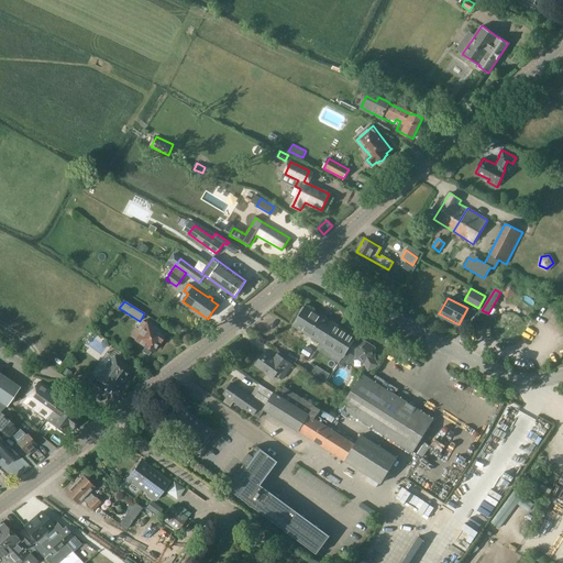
[(343,356),(356,337),(306,306),(294,326),(343,356)]
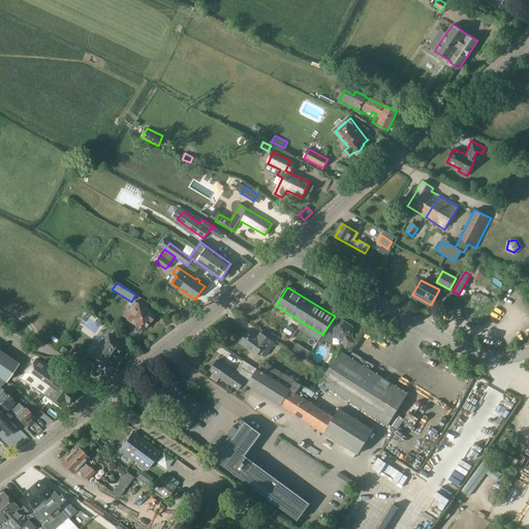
[(153,314),(133,301),(129,307),(132,308),(130,310),(127,308),(121,316),(135,325),(132,330),(138,334),(142,329),(144,330),(153,314)]
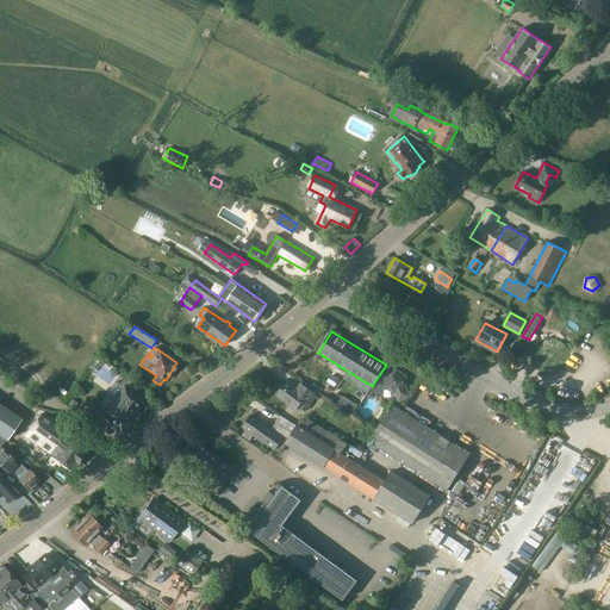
[(387,375),(386,387),(396,392),(399,400),(409,394),(405,388),(405,377),(397,371),(387,375)]
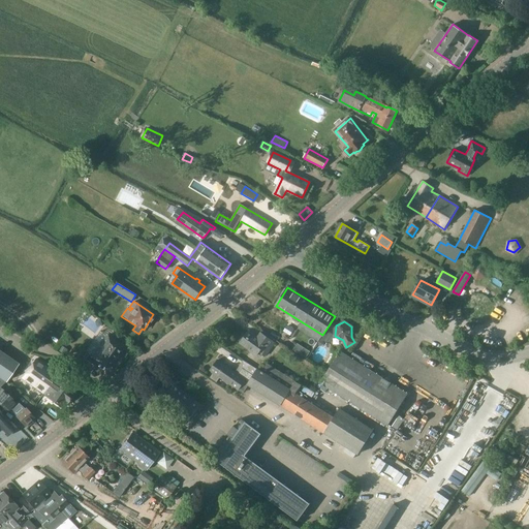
[(290,336),(294,331),(293,330),(288,327),(284,332),(290,336)]
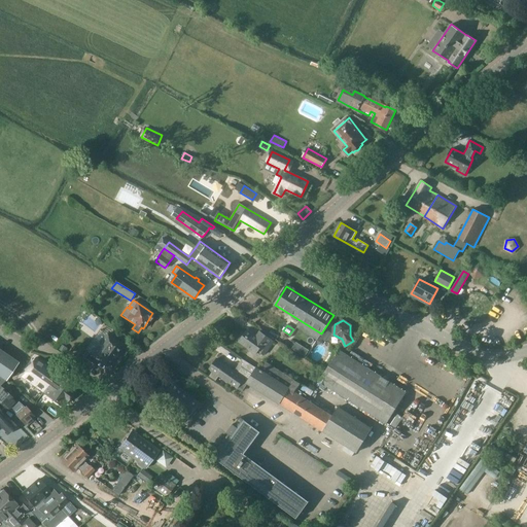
[(257,337),(247,329),(239,342),(249,349),(249,350),(255,354),(258,350),(261,352),(261,353),(264,355),(274,342),(261,332),(257,337)]
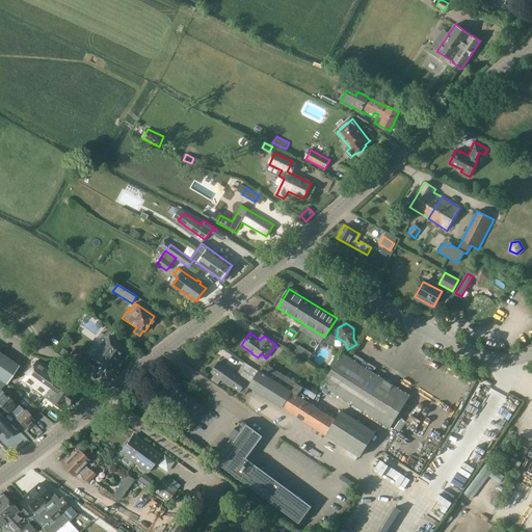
[(94,358),(108,369),(114,362),(115,363),(120,357),(117,356),(124,348),(109,337),(94,358)]
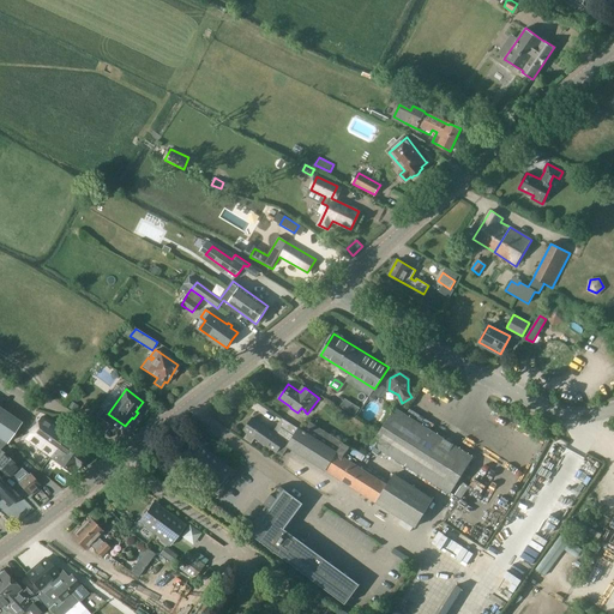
[(355,415),(360,408),(344,398),(342,402),(339,405),(355,415)]
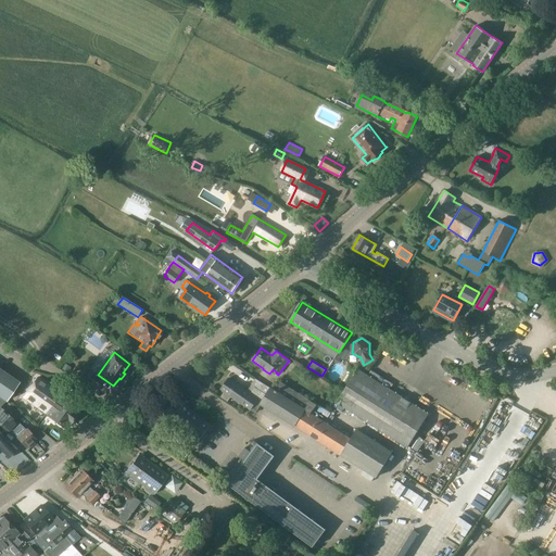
[(59,367),(60,367),(66,373),(70,368),(63,363),(62,363),(59,367)]
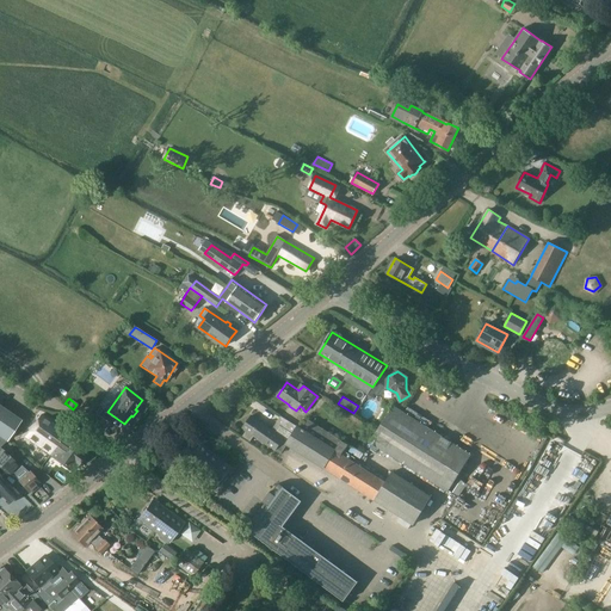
[(104,431),(105,430),(110,424),(98,415),(103,408),(98,405),(94,403),(86,417),(93,421),(92,423),(103,430),(104,431)]
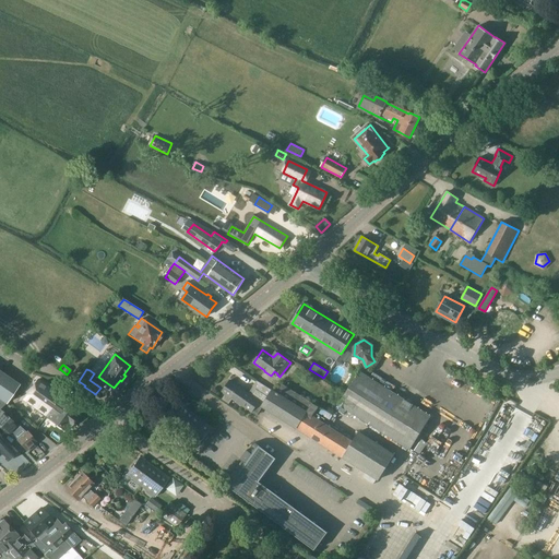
[(0,399),(7,403),(19,384),(0,371),(0,399)]
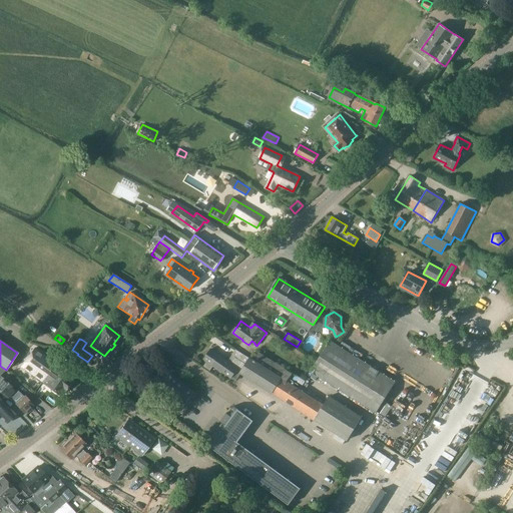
[(377,412),(396,382),(330,341),(312,370),(377,412)]
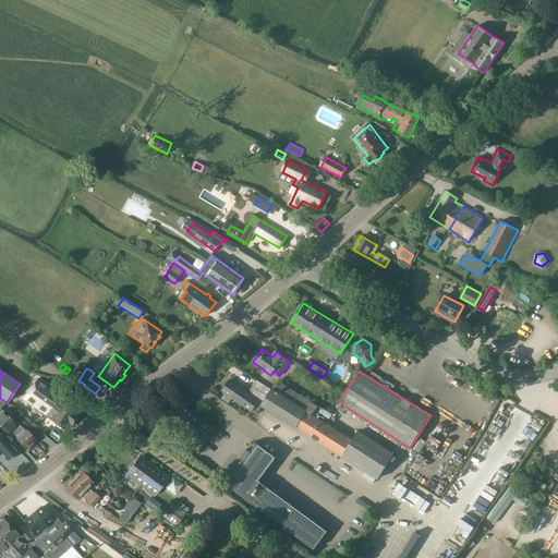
[(24,399),(46,414),(60,395),(57,392),(37,379),(31,389),(27,392),(24,399)]
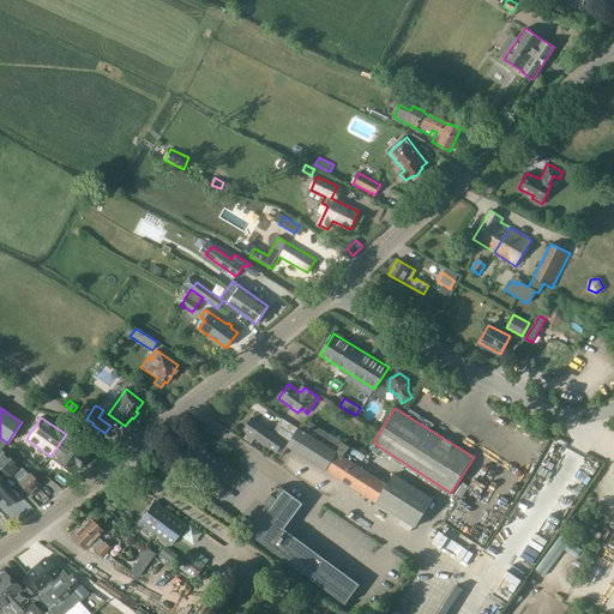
[(274,431),(252,417),(244,431),(248,433),(245,438),(252,443),(256,438),(277,452),(278,451),(283,455),(290,445),(416,527),(434,499),(395,474),(389,485),(344,456),(350,447),(311,422),(304,432),(282,419),(274,431)]
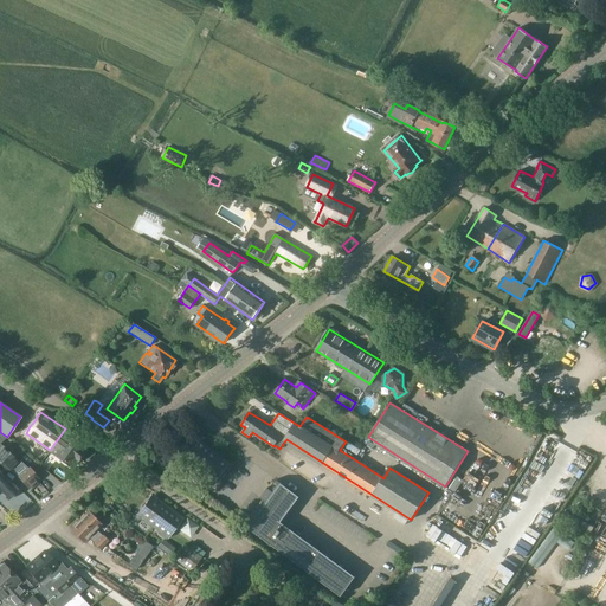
[(68,431),(65,429),(50,450),(53,452),(52,453),(72,468),(81,456),(89,445),(69,431),(68,431)]
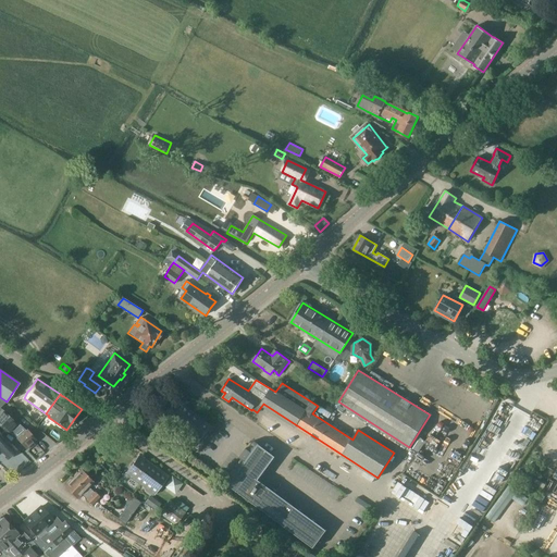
[(10,433),(11,433),(26,449),(37,441),(27,430),(26,431),(20,424),(19,425),(0,408),(5,403),(0,398),(0,426),(9,435),(10,433)]
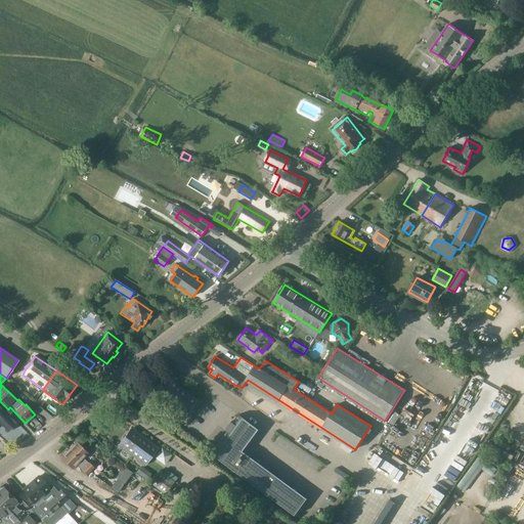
[(0,425),(6,432),(16,422),(0,405),(0,425)]
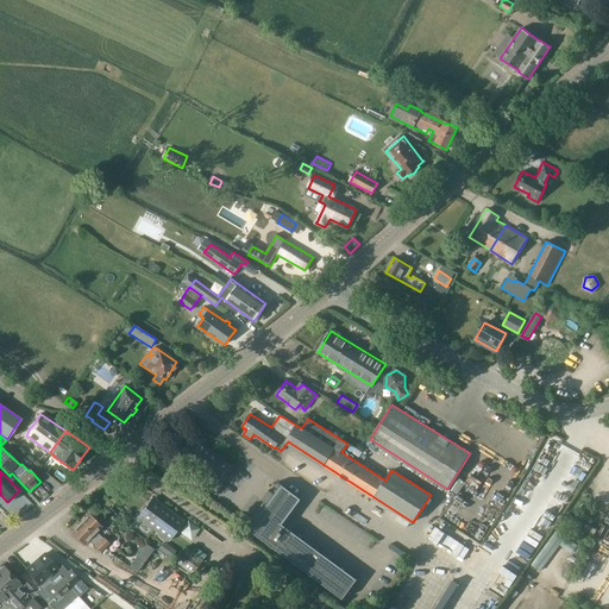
[(452,490),(457,494),(465,482),(459,478),(452,490)]
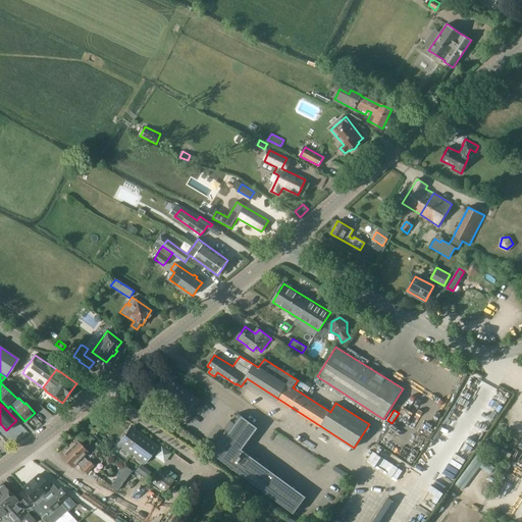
[(258,427),(240,413),(235,421),(232,420),(226,428),(228,429),(212,452),(295,513),(307,497),(245,451),(242,449),(258,427)]
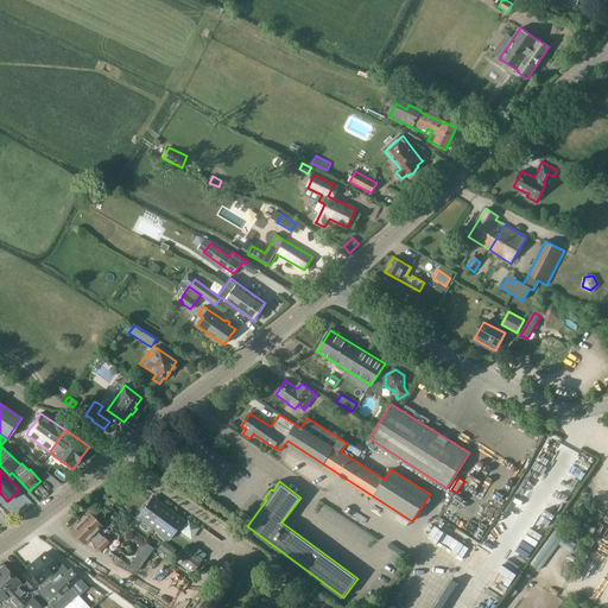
[(206,493),(197,486),(192,492),(202,499),(202,498),(206,493)]
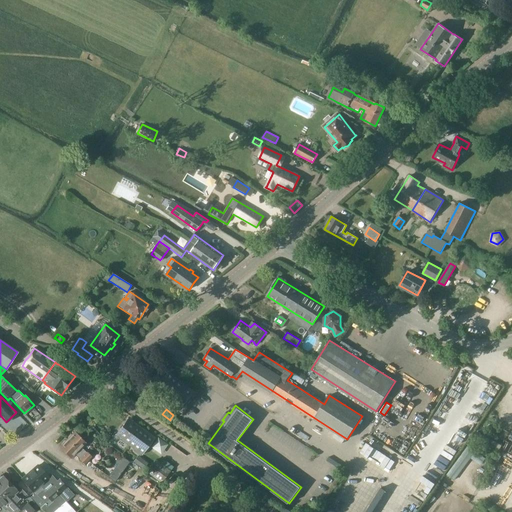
[(142,454),(155,438),(129,419),(117,435),(142,454)]
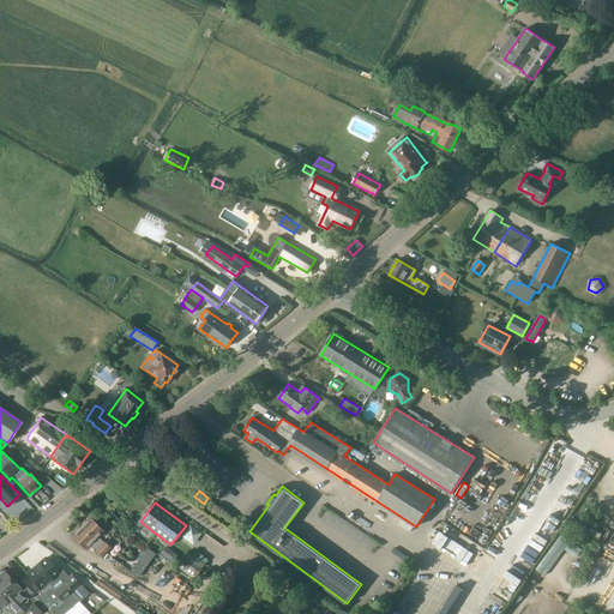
[(104,543),(98,537),(104,533),(90,518),(72,536),(86,551),(91,545),(97,549),(97,551),(102,557),(110,548),(106,542),(104,543)]
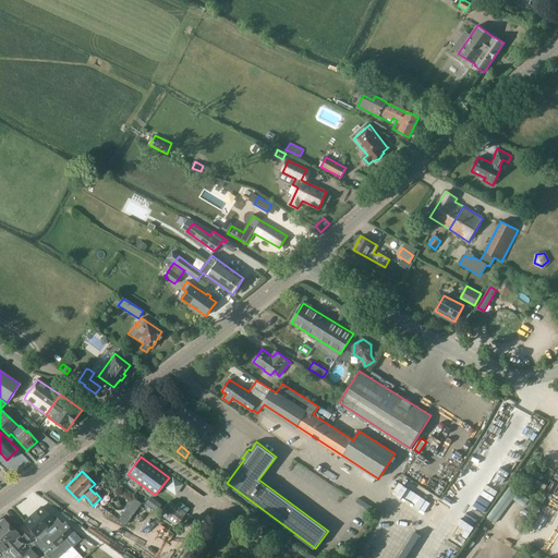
[(156,511),(160,505),(150,498),(146,504),(156,511)]
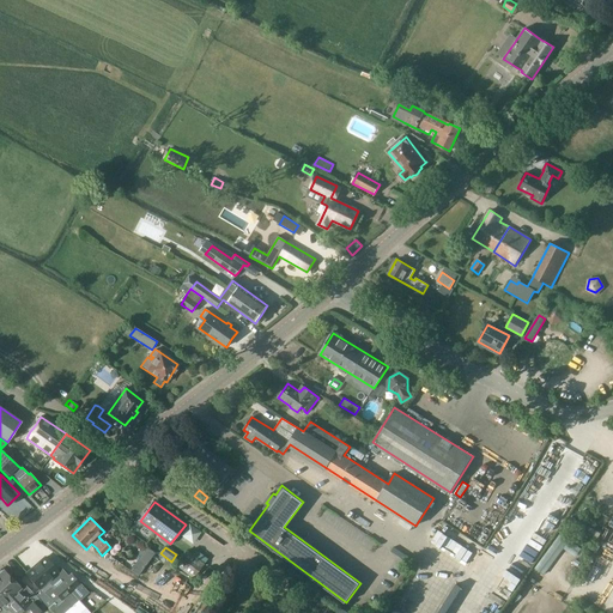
[(194,578),(206,564),(188,550),(176,565),(194,578)]
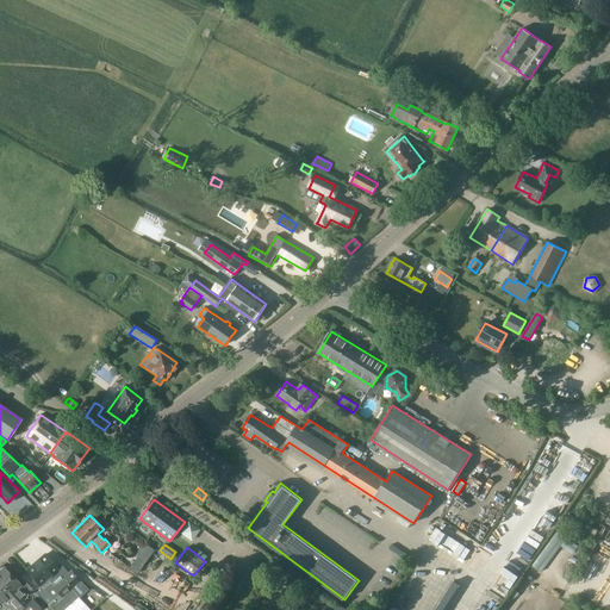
[(45,580),(48,578),(57,570),(53,564),(53,562),(45,555),(36,564),(27,571),(35,579),(36,579),(41,584),(45,580)]
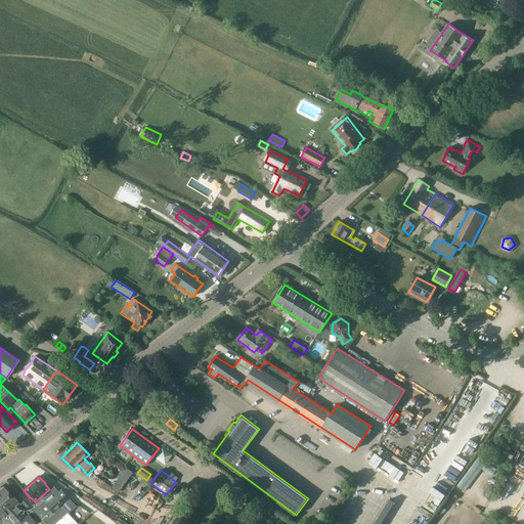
[(90,519),(97,509),(87,501),(67,486),(54,497),(69,514),(73,519),(80,512),(90,519)]
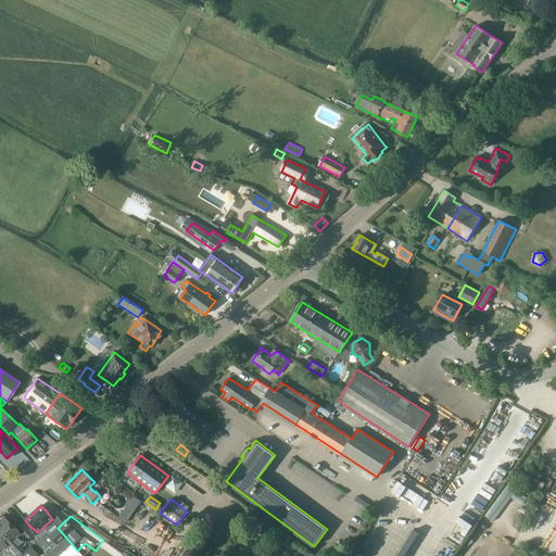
[(12,527),(3,517),(0,519),(0,546),(0,547),(2,550),(3,548),(10,555),(35,555),(42,550),(32,539),(16,522),(12,527)]
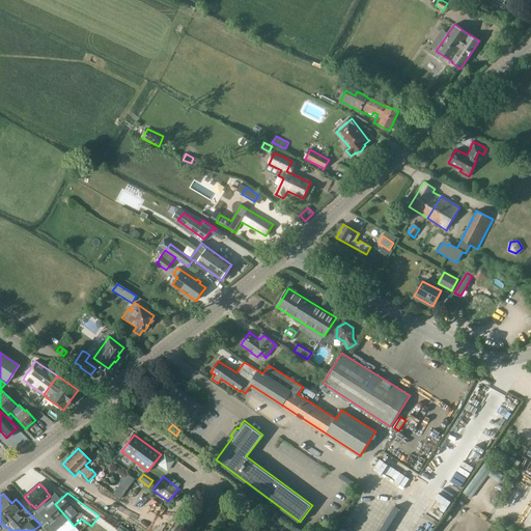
[(42,503),(39,505),(35,508),(36,509),(30,514),(40,525),(42,527),(45,530),(56,530),(70,521),(55,504),(48,510),(42,503)]
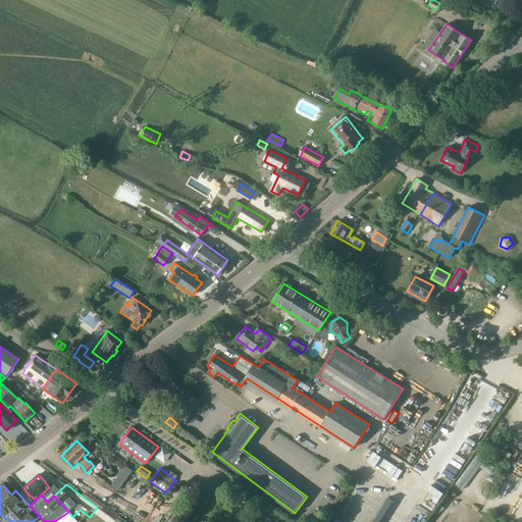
[(312,521),(316,521),(321,516),(315,511),(309,519),(312,521)]
